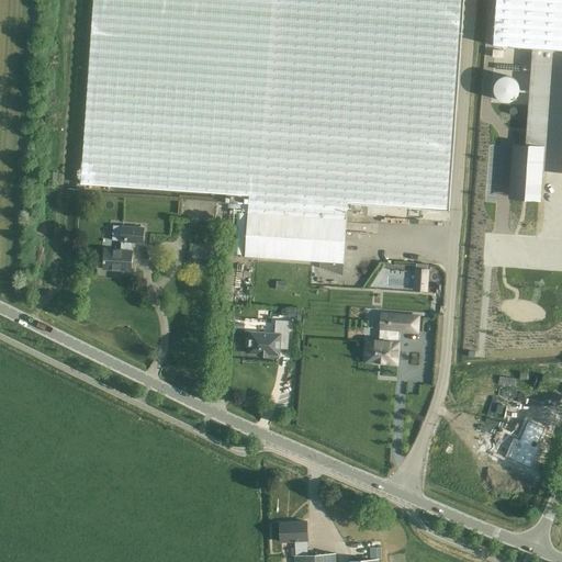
[(447,209),(460,0),(93,0),(80,184),(249,195),(249,197),(225,195),(225,204),(248,205),(245,257),(319,261),(319,268),(343,276),(344,263),(347,202),(447,209)]
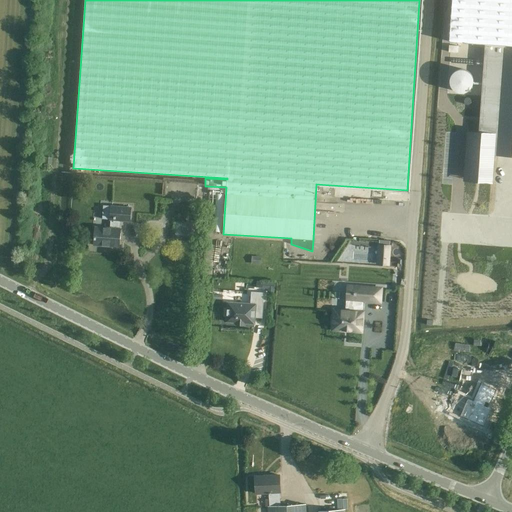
[(511,0),(452,0),(449,41),(485,44),(478,133),(468,132),(465,172),(492,174),(493,155),(511,156),(511,0)]
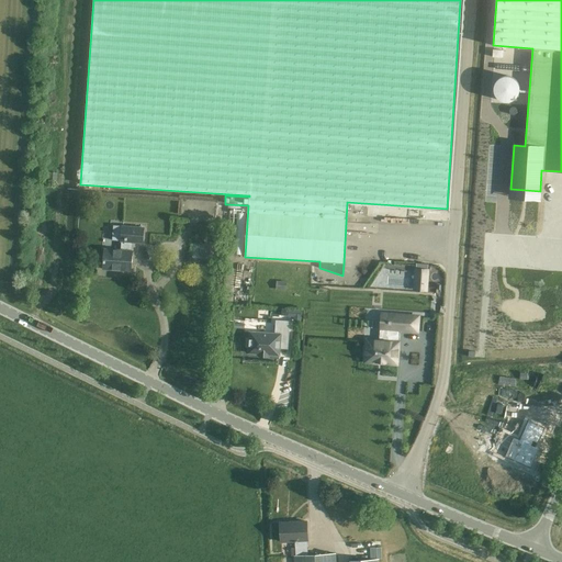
[(57,183),(57,172),(48,172),(48,182),(57,183)]
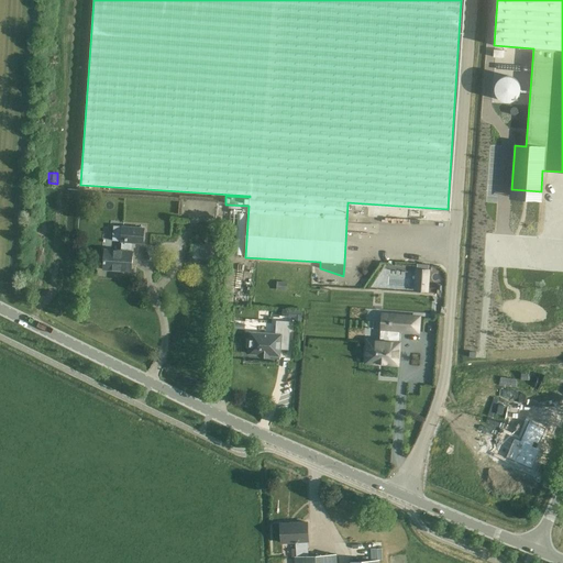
[(103,269),(131,272),(132,252),(132,243),(143,244),(144,227),(121,225),(120,243),(121,243),(121,251),(105,250),(103,269)]
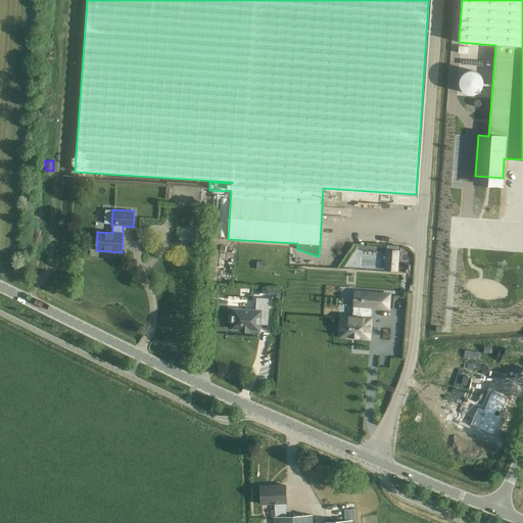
[(256,270),(266,271),(267,263),(257,262),(256,270)]
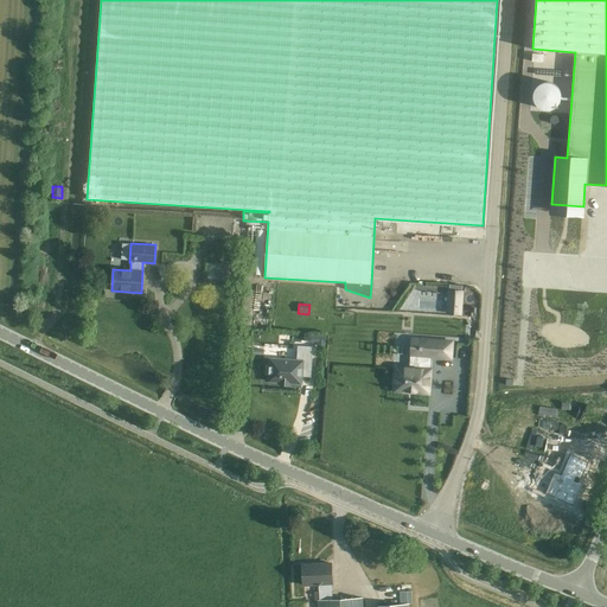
[(420,346),(420,349),(421,349),(421,355),(421,356),(429,356),(449,358),(451,343),(430,340),(430,342),(422,340),(421,346),(420,346)]
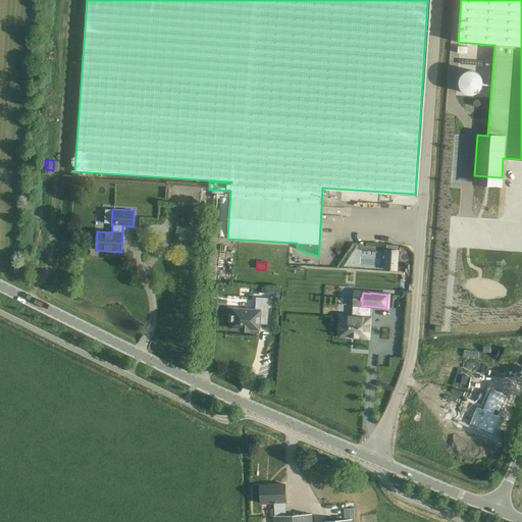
[(267,318),(269,298),(256,298),(255,310),(231,309),(231,314),(229,314),(228,322),(231,322),(230,327),(259,330),(260,318),(267,318)]
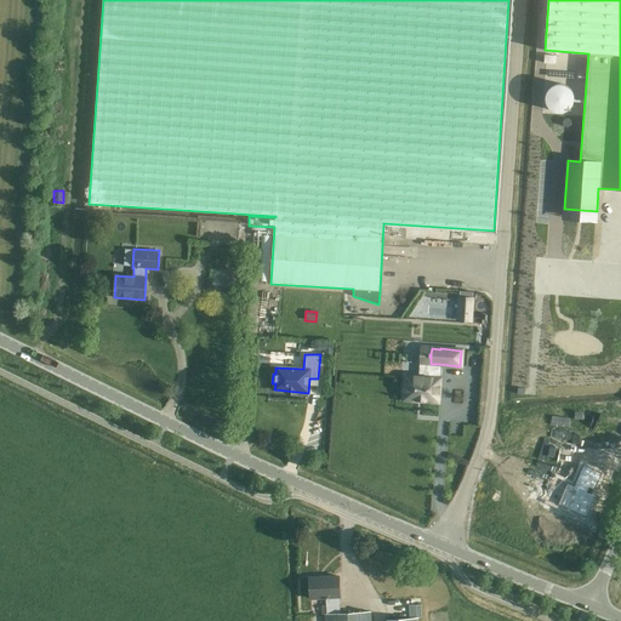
[(403,382),(402,393),(404,393),(404,399),(438,402),(439,379),(438,379),(439,364),(431,364),(431,363),(421,363),(420,377),(419,377),(405,376),(405,383),(403,382)]
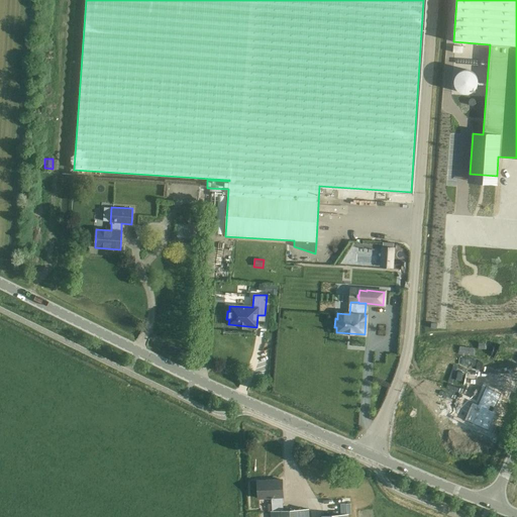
[(469,403),(459,420),(491,435),(499,418),(496,416),(504,399),(490,392),(481,409),(469,403)]
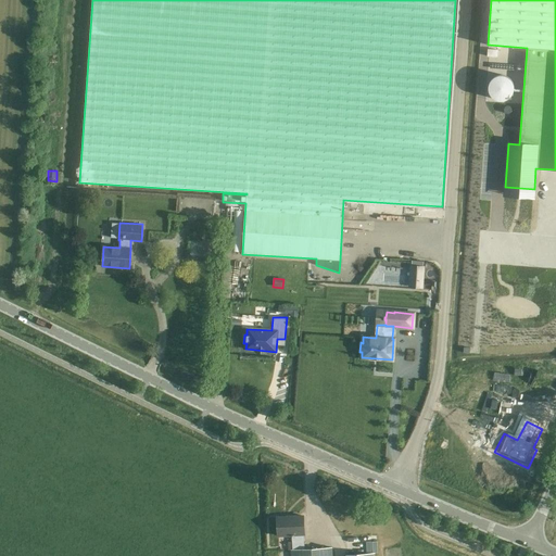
[(290,550),(290,555),(332,555),(332,546),(304,548),(304,534),(303,516),(277,517),(278,535),(291,534),(291,541),(287,542),(288,551),(290,550)]
